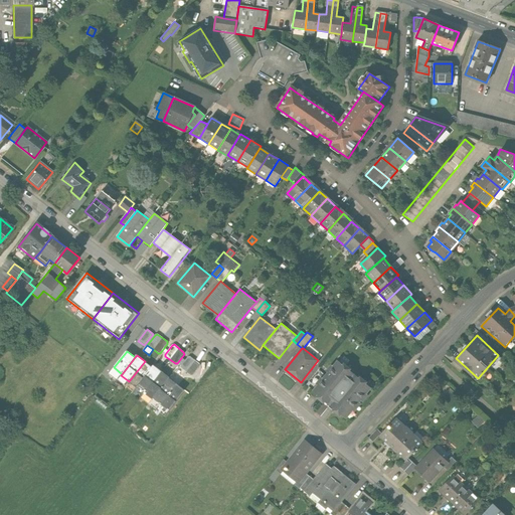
[(181,365),(181,368),(190,375),(193,375),(200,366),(199,363),(190,356),(187,356),(181,365)]
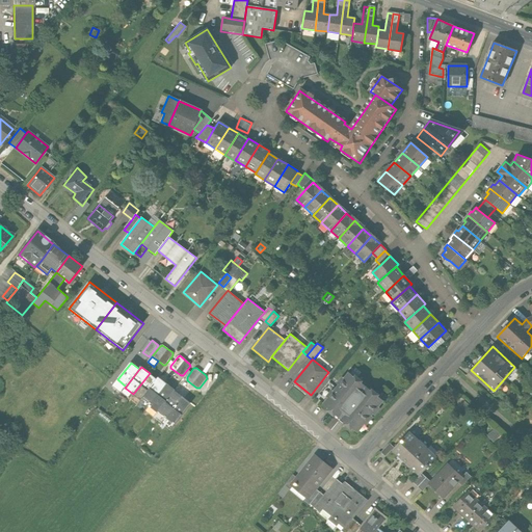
[(476,383),(480,378),(471,370),(467,375),(476,383)]
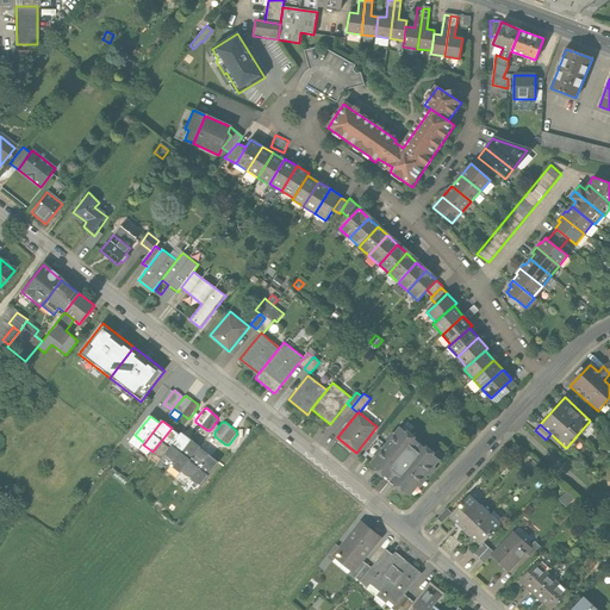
[(399,425),(371,461),(410,493),(439,456),(399,425)]
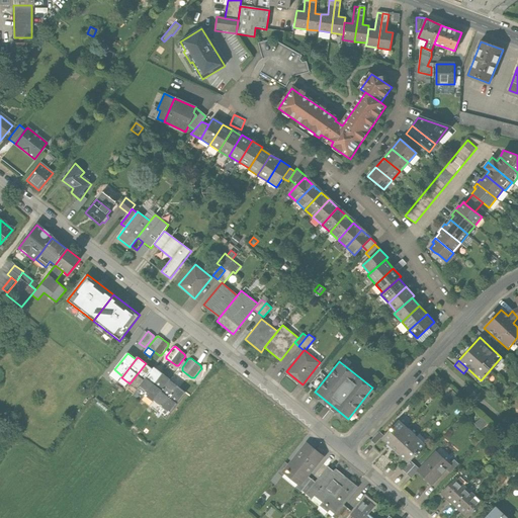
[(138,390),(139,387),(153,370),(146,363),(130,383),(138,390)]
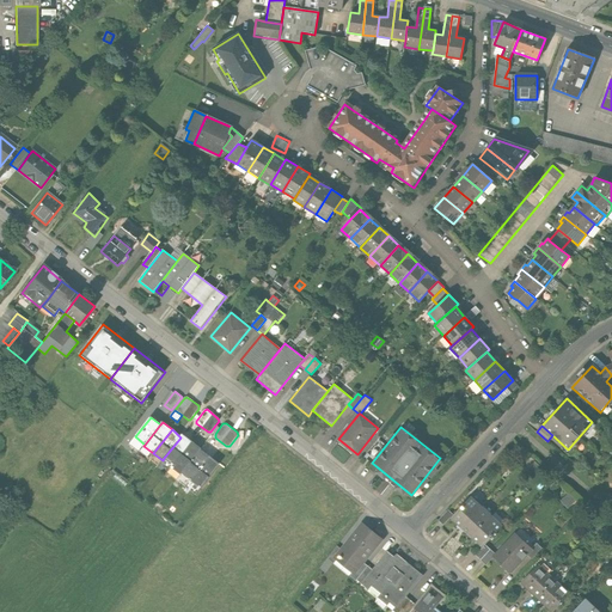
[(183,435),(181,438),(164,458),(173,465),(191,441),(183,435)]
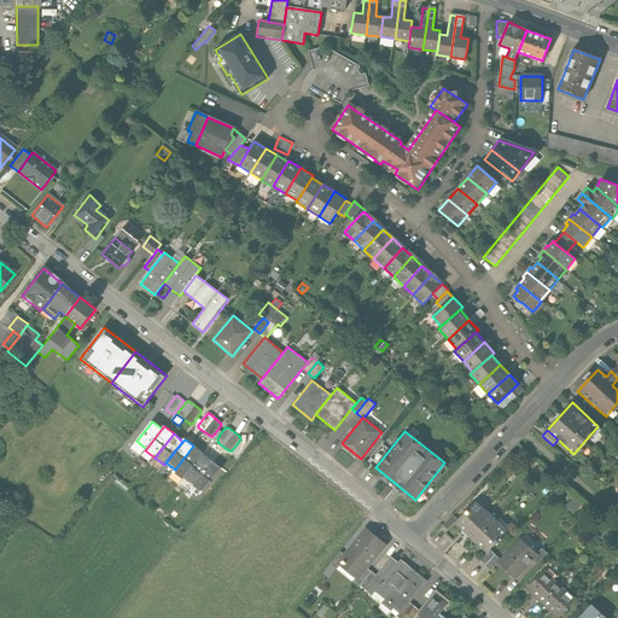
[(182,479),(184,478),(203,454),(193,445),(175,470),(174,472),(182,479)]
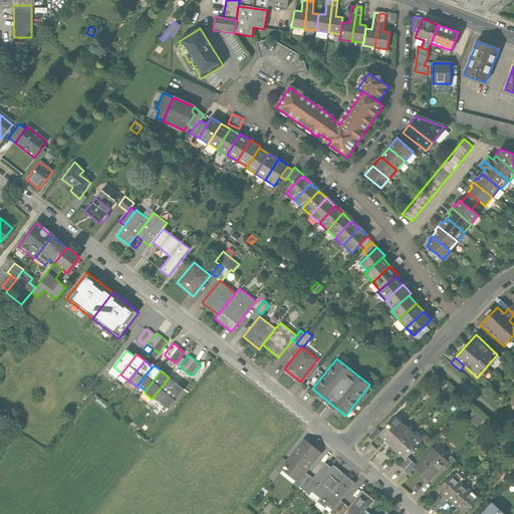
[(177,383),(169,377),(153,398),(161,404),(177,383)]
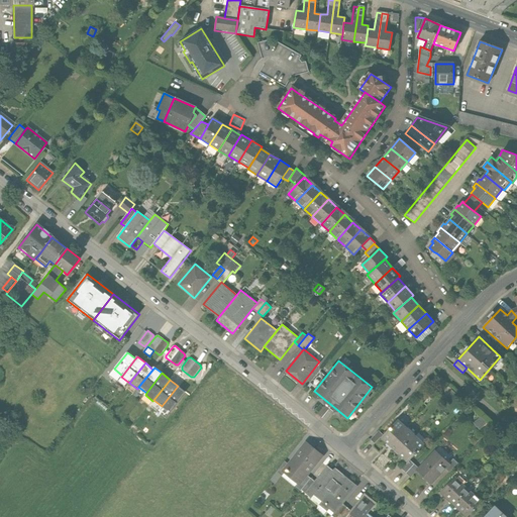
[(185,392),(178,386),(162,406),(170,412),(185,392)]
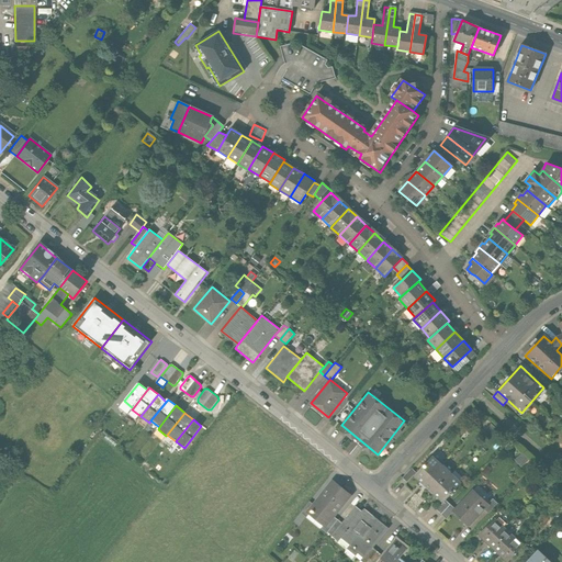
[(523,453),(515,460),(521,465),(528,459),(523,453)]
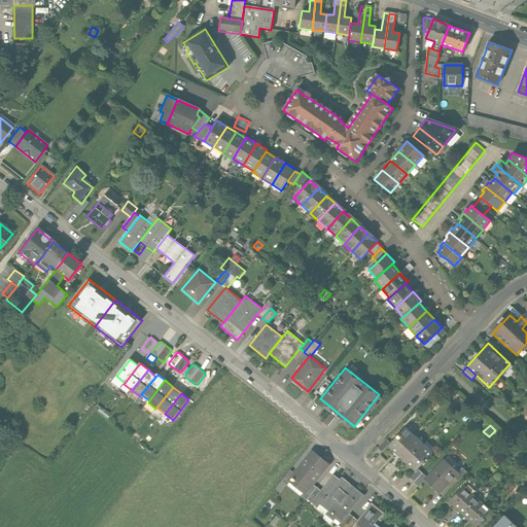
[(388,447),(397,455),(415,436),(406,428),(391,444),(388,447)]
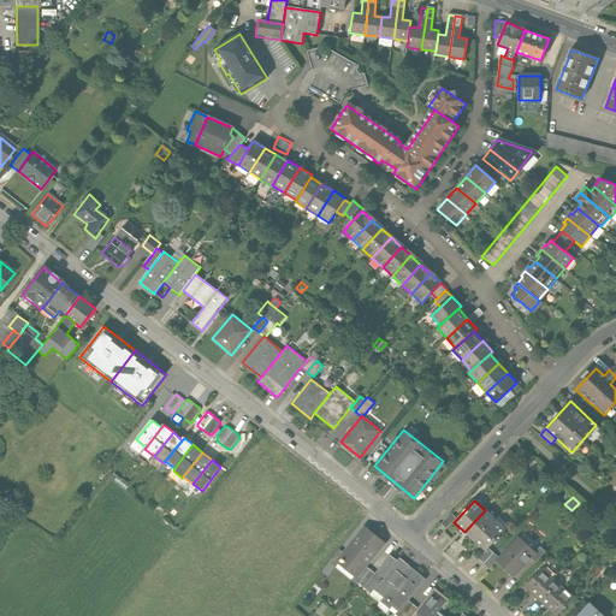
[(465,532),(474,542),(495,520),(485,510),(465,532)]
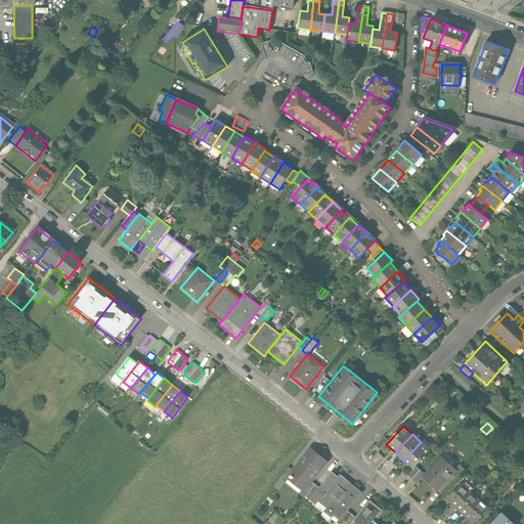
[(380,450),(386,444),(389,441),(385,437),(376,446),(380,450)]
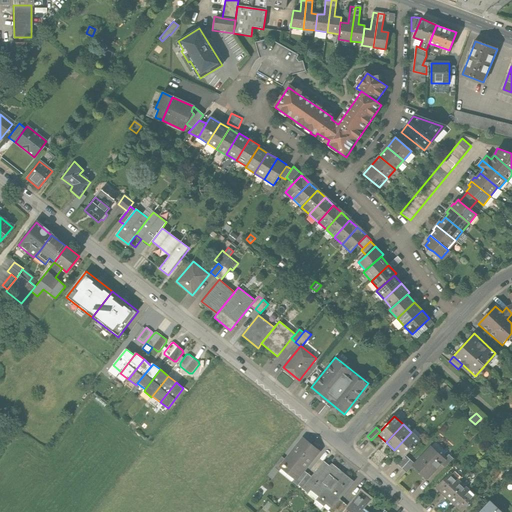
[(420,440),(411,432),(394,450),(403,458),(406,455),(420,440)]
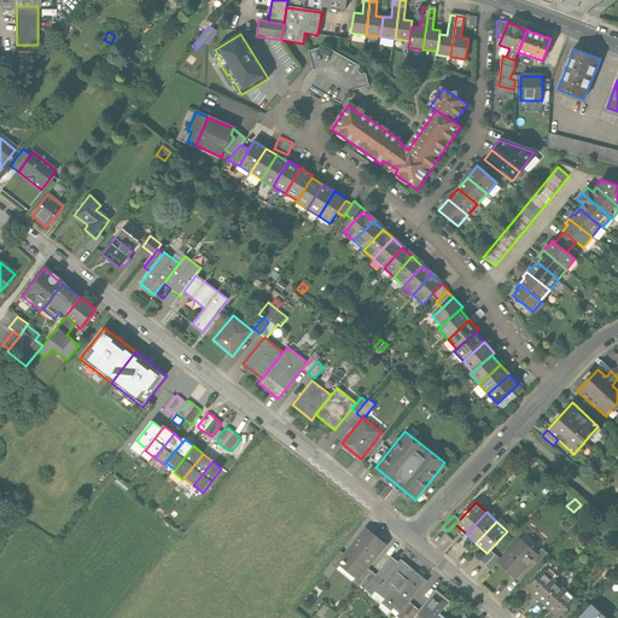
[(599,536),(606,543),(614,534),(607,528),(599,536)]
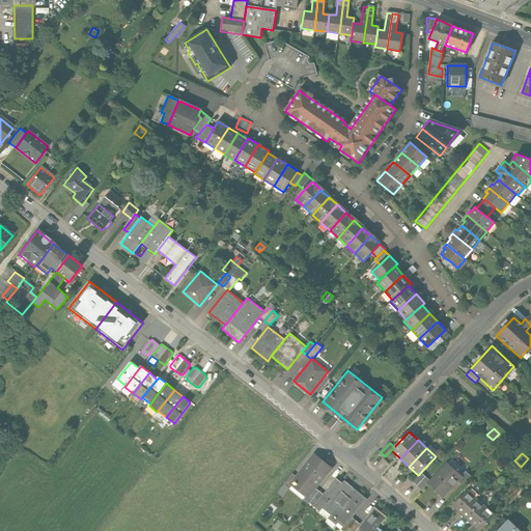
[(298,477),(292,483),(307,495),(313,486),(330,466),(316,454),(298,477)]
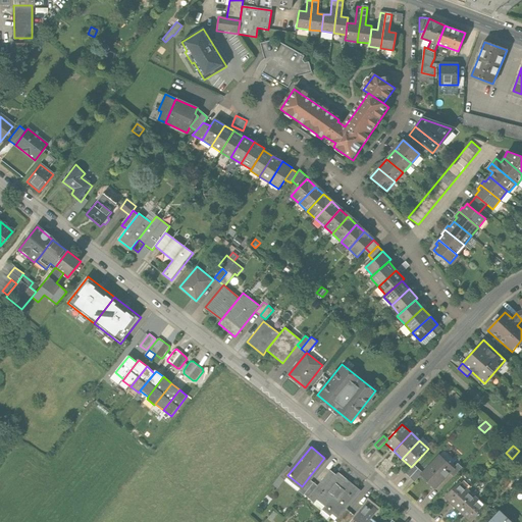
[(423,472),(420,475),(434,488),(450,472),(454,468),(439,455),(423,472)]
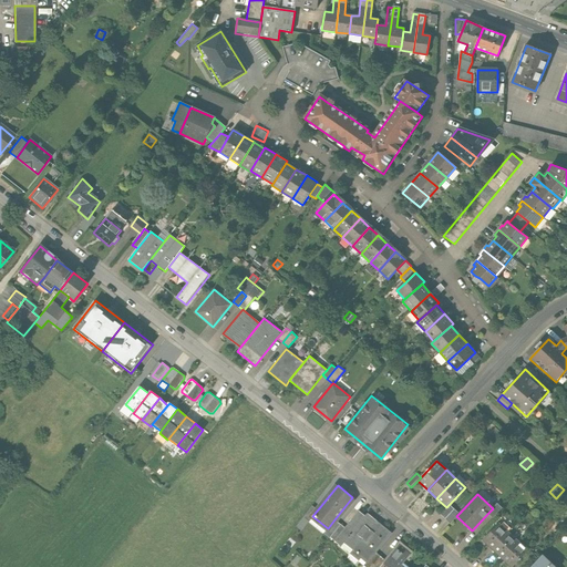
[(497,503),(493,508),(488,513),(493,517),(503,507),(497,503)]
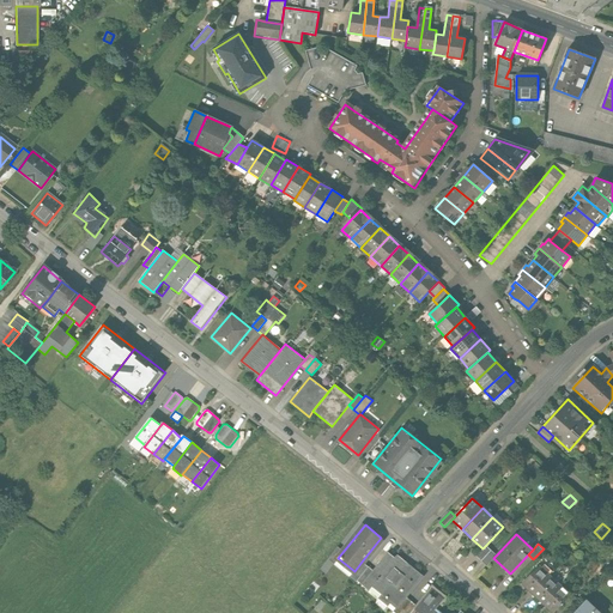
[(486,565),(493,558),(497,554),(486,545),(483,548),(477,556),(486,565)]
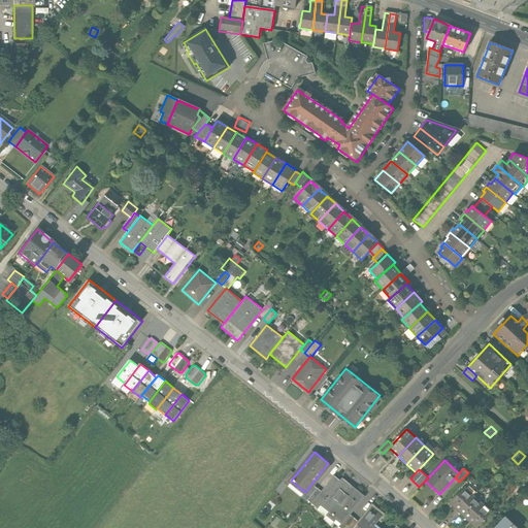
[(281,494),(291,481),(296,474),(291,470),(275,490),(281,494)]
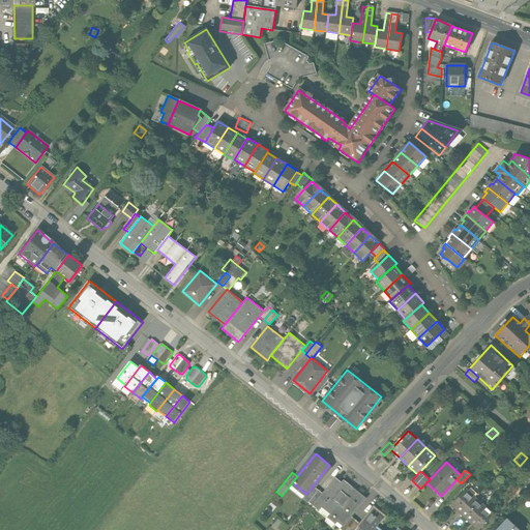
[(321,506),(329,513),(352,486),(344,479),(341,481),(335,476),(322,493),(313,504),(319,509),(321,506)]
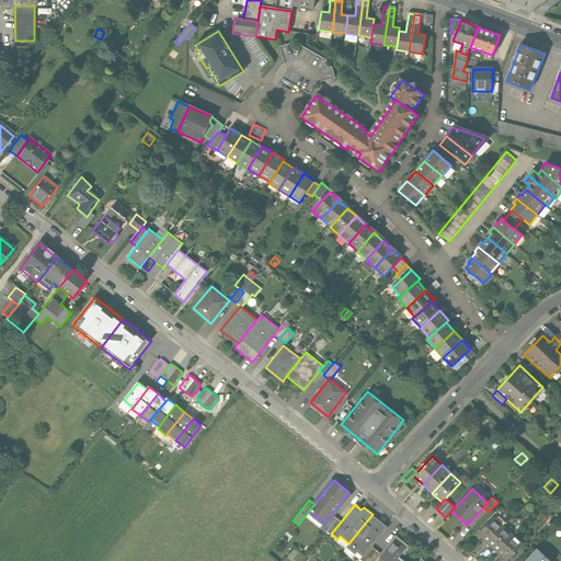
[(325,531),(327,530),(336,518),(331,514),(324,523),(320,527),(325,531)]
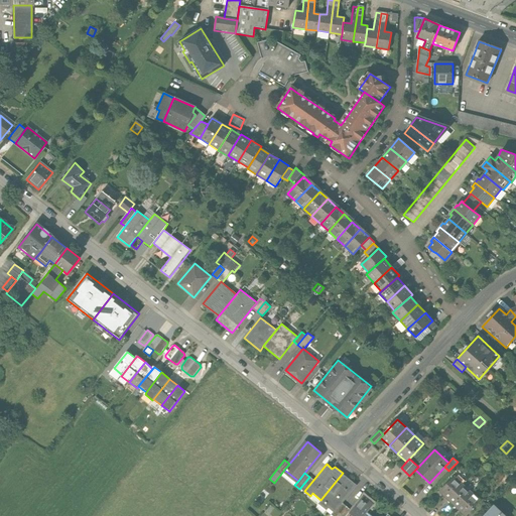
[(356,484),(343,473),(320,500),(318,504),(326,510),(329,507),(334,511),(342,502),(356,484)]
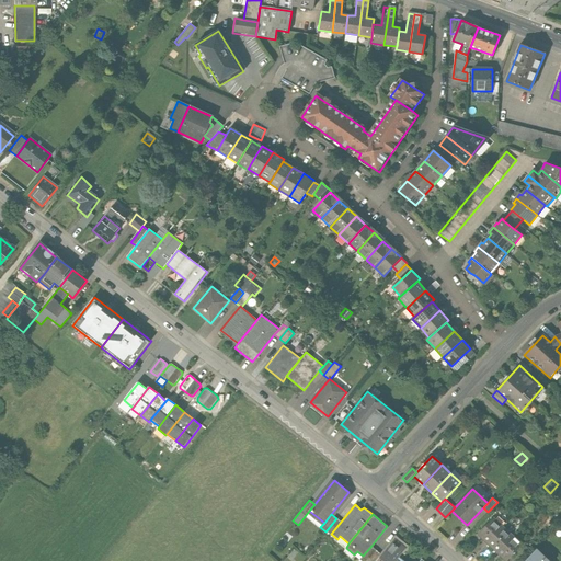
[(479,534),(488,544),(504,527),(494,517),(479,534)]
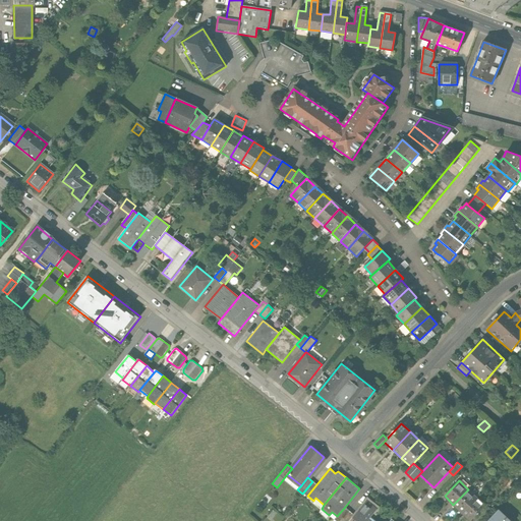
[(316,484),(312,481),(303,493),(307,496),(316,484)]
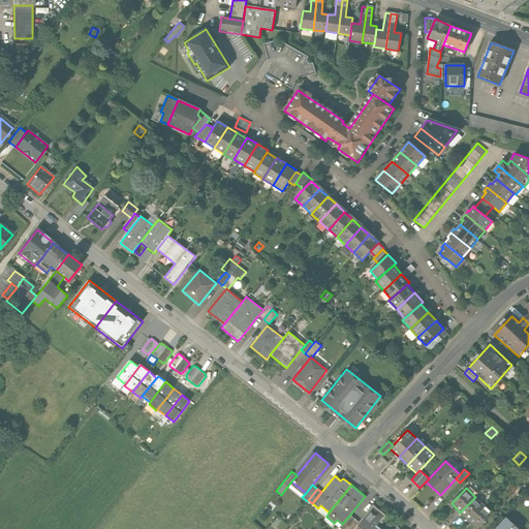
[(465,516),(469,521),(484,505),(475,497),(460,512),(465,516)]
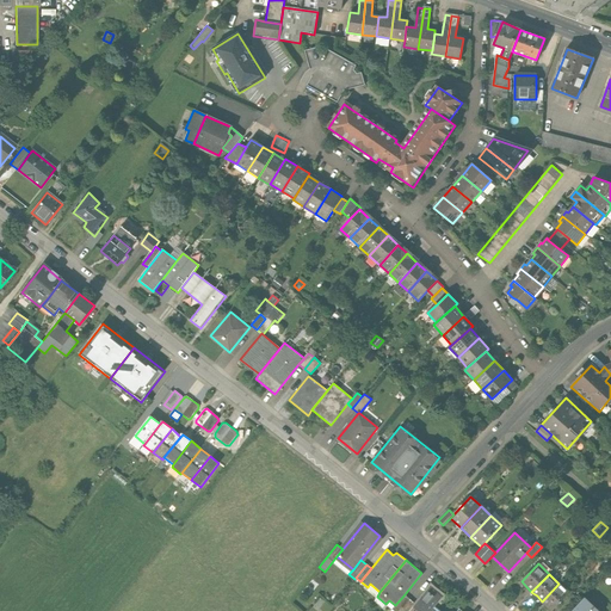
[(569,593),(559,584),(542,602),(553,610),(569,593)]
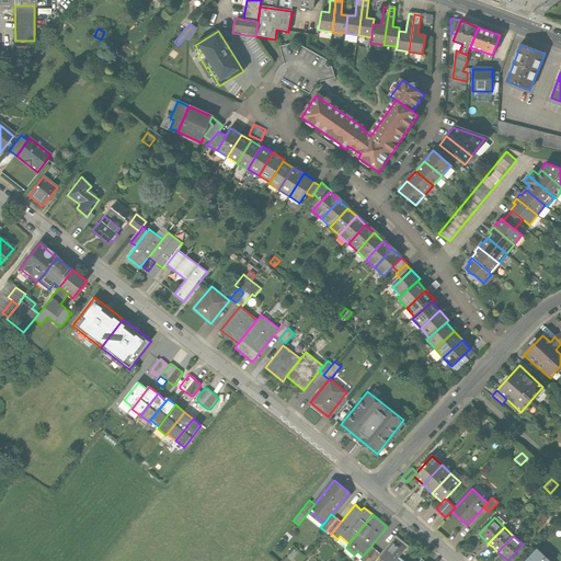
[(405,560),(399,556),(405,547),(393,537),(380,553),(374,560),(405,560)]
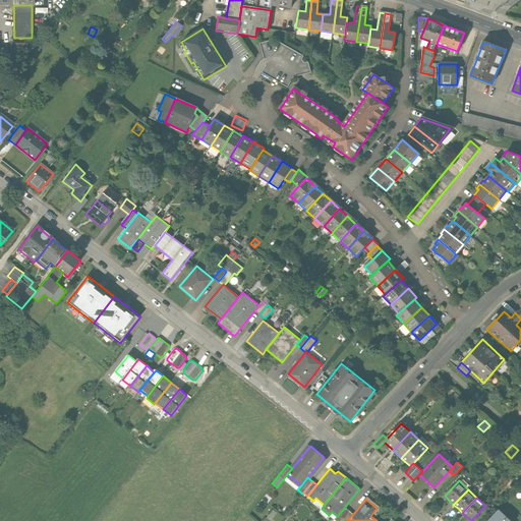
[(450,517),(458,508),(453,505),(446,513),(450,517)]
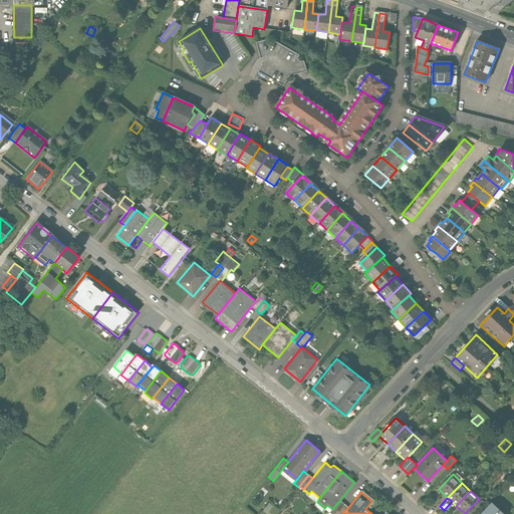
[(332,509),(330,512),(331,513),(342,513),(348,507),(340,500),(332,509)]
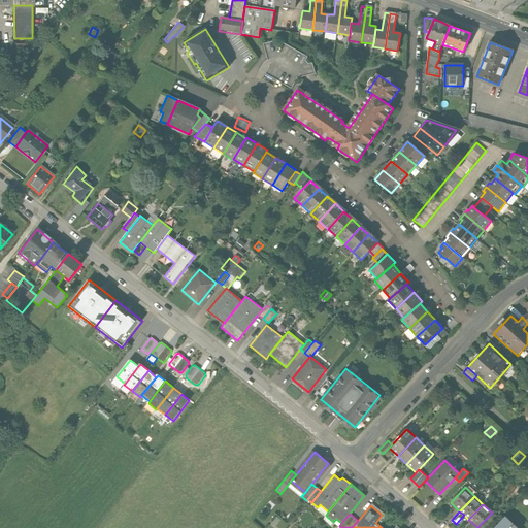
[(496,527),(516,527),(505,519),(496,527)]
